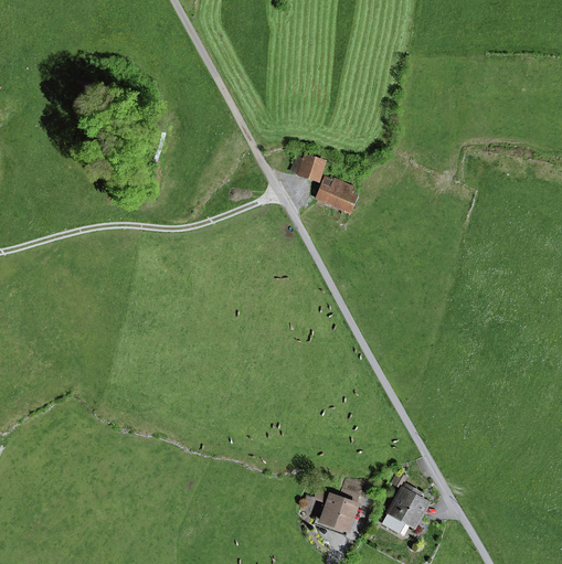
[(293,159),(289,172),(315,180),(320,162),(304,157),(301,162),(293,159)]
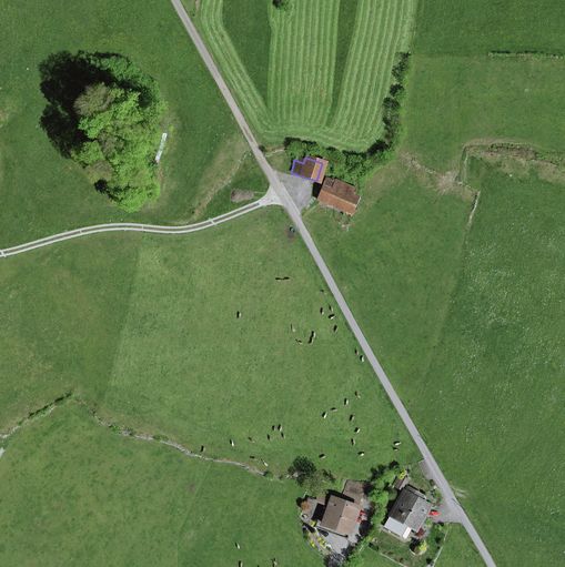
[(333,182),(325,179),(321,189),(330,192),(333,182)]
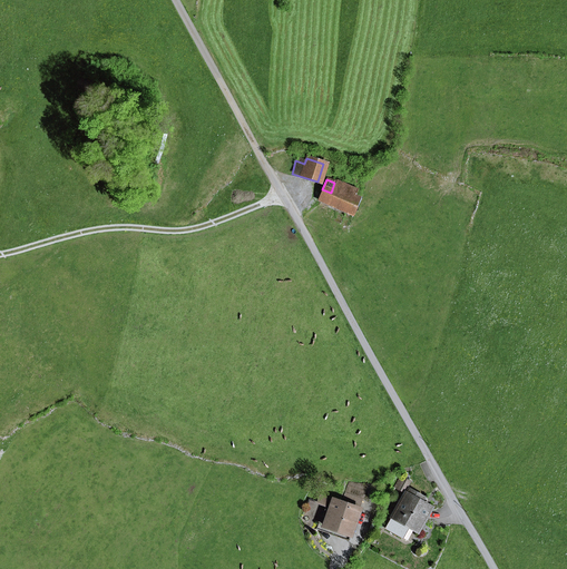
[(360,208),(362,203),(350,197),(353,192),(334,183),(331,193),(322,189),(316,200),(350,215),(354,205),(360,208)]
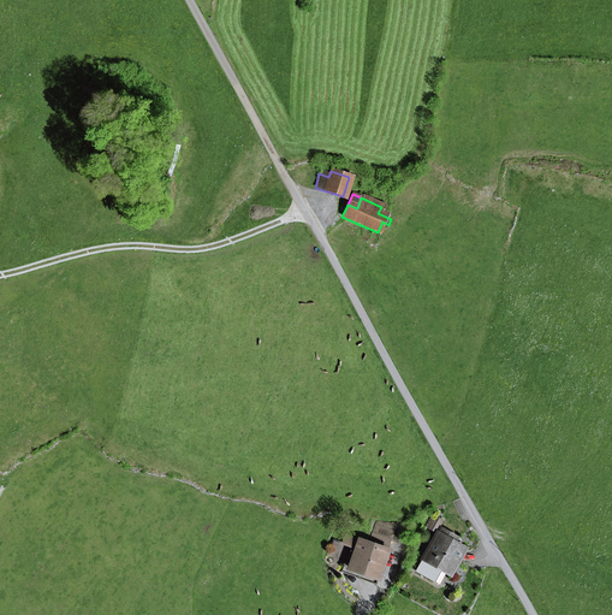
[(427,527),(433,531),(439,521),(433,518),(427,527)]
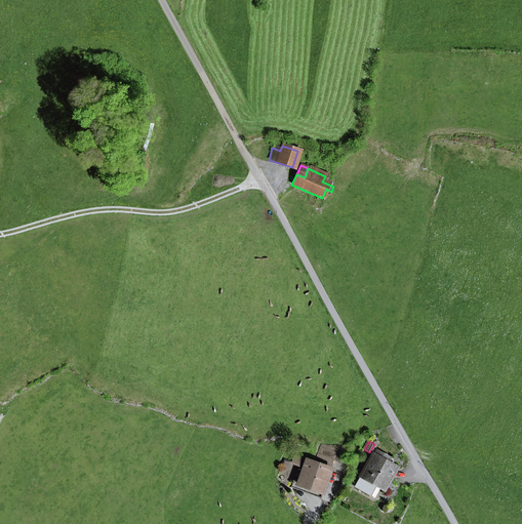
[(318,445),(315,455),(331,461),(335,447),(318,445)]
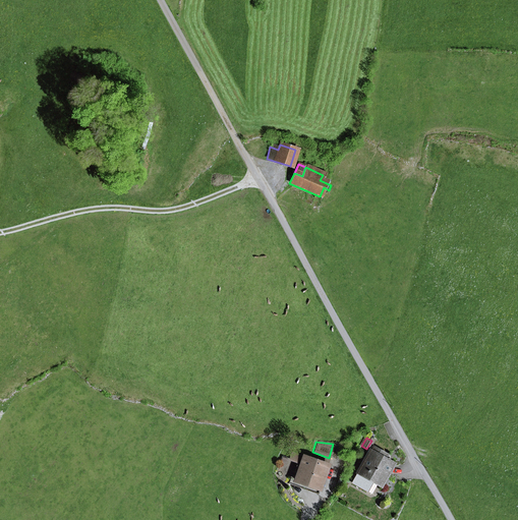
[(361,492),(367,481),(379,487),(391,465),(381,459),(383,455),(370,448),(350,484),(361,492)]
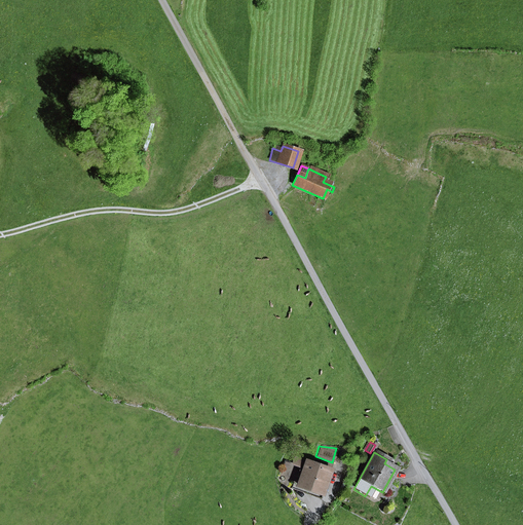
[(321,495),(332,462),(315,456),(312,465),(304,462),(302,469),(296,486),(321,495)]
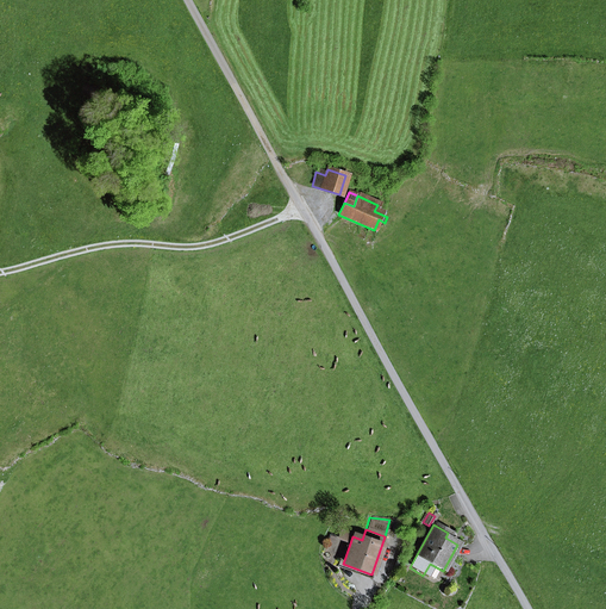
[(350,544),(353,536),(339,532),(337,539),(350,544)]
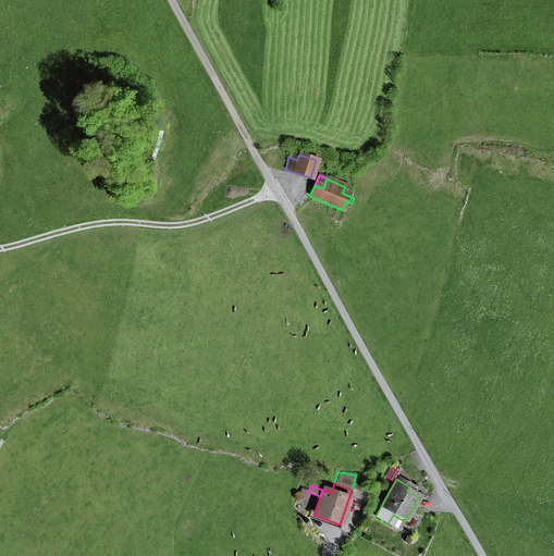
[(337,529),(340,524),(314,515),(308,514),(307,518),(337,529)]
